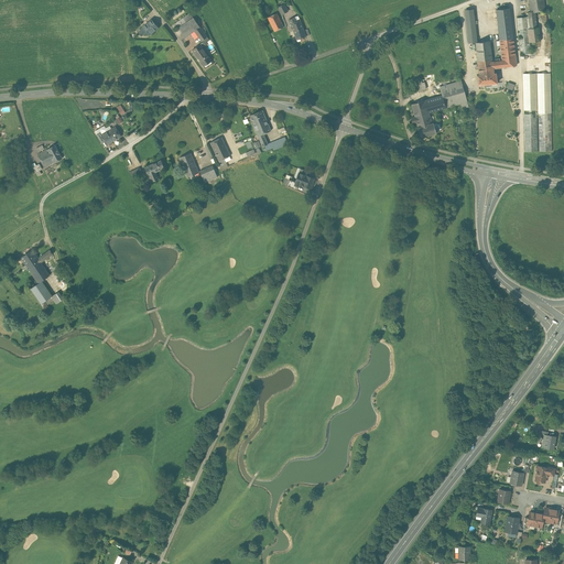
[(543,0),(529,0),(531,12),(535,12),(545,11),(543,0)]
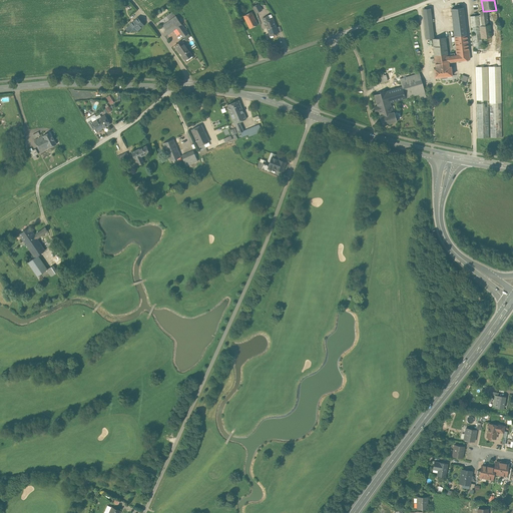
[(259,4),(252,7),(257,13),(262,10),(259,4)]
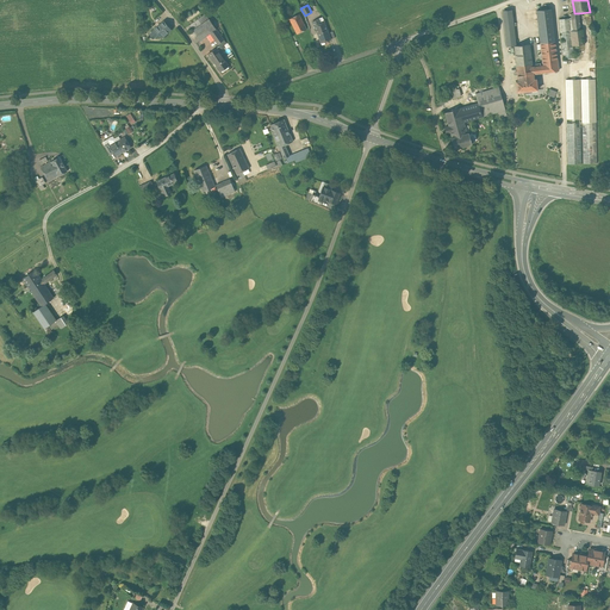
[(511,8),(503,12),(503,18),(512,17),(511,8)]
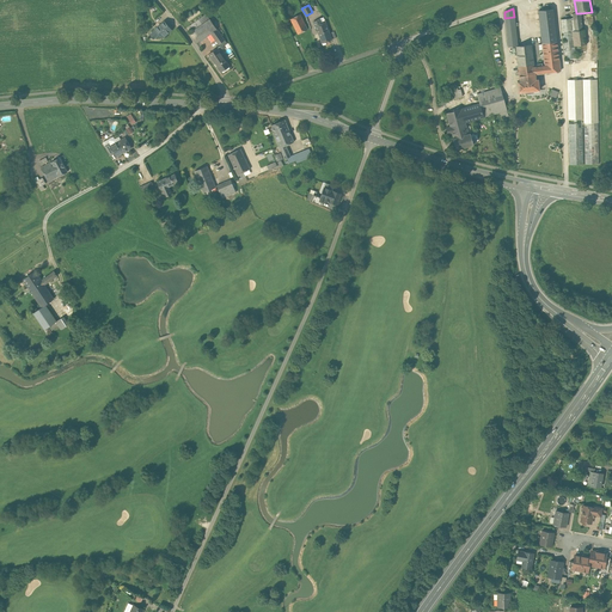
[(554,8),(538,11),(543,49),(558,47),(554,8)]
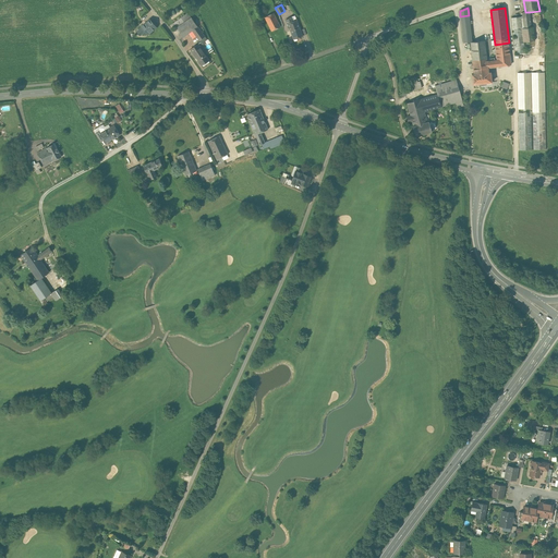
[(525,12),(522,12),(524,28),(531,27),(530,12),(525,12)]
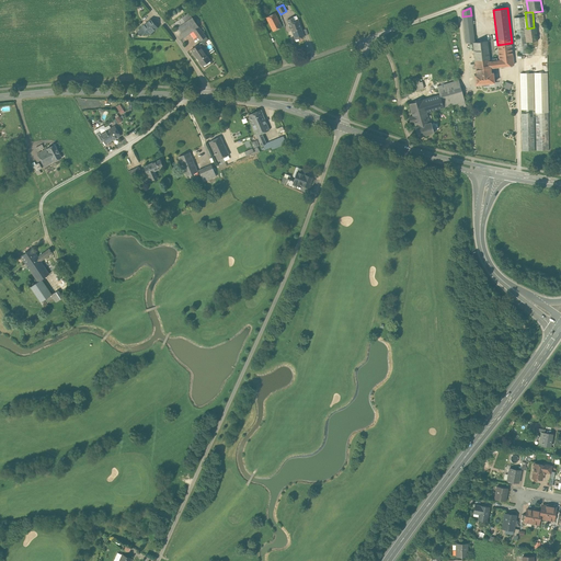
[(174,24),(178,29),(192,18),(190,13),(174,24)]
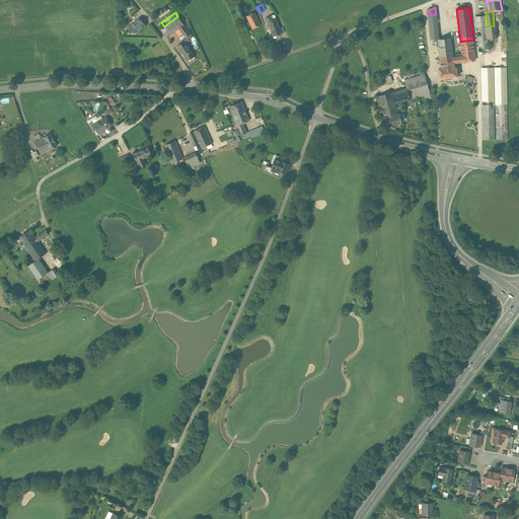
[(254,12),(246,16),(251,25),(260,21),(254,12)]
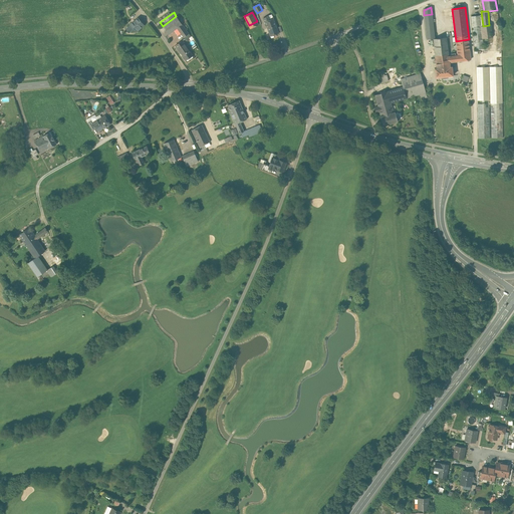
[(272,14),(267,16),(264,17),(263,18),(264,18),(263,19),(264,22),(265,21),(267,28),(270,36),(279,33),(277,27),(273,18),(272,14)]
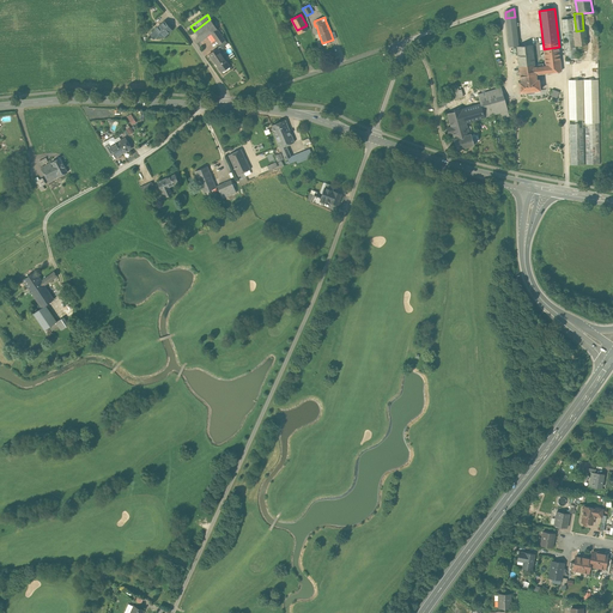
[(515,17),(505,18),(508,35),(517,34),(515,17)]
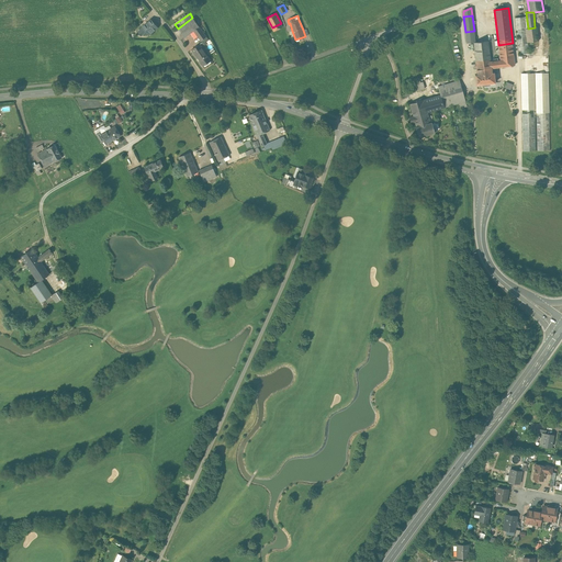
[(525,17),(515,18),(519,55),(529,53),(528,42),(527,42),(526,29),(525,17)]
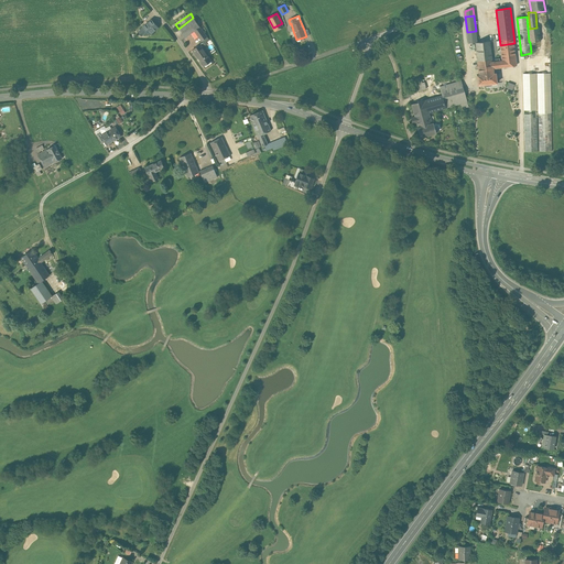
[(193,18),(179,29),(185,38),(188,34),(194,31),(199,26),(193,18)]
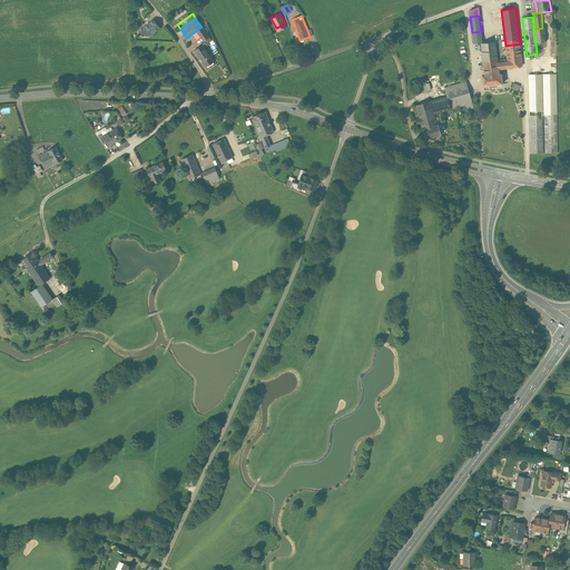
[(159,28),(153,20),(145,28),(139,32),(144,36),(148,32),(150,35),(159,28)]
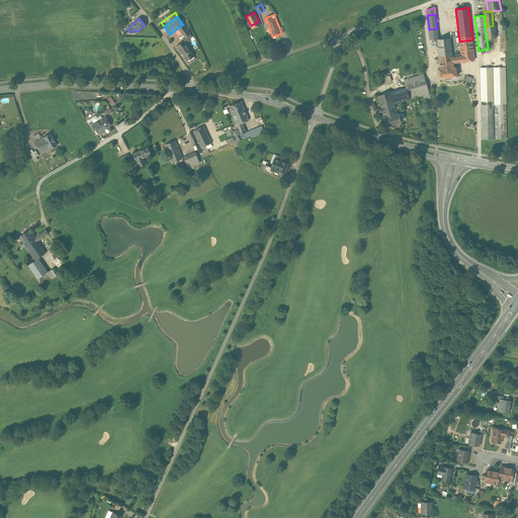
[(190,34),(183,24),(178,28),(181,32),(185,37),(187,35),(190,34)]
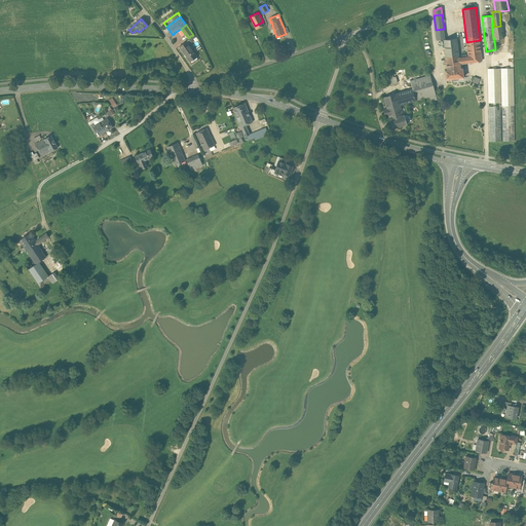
[(500,26),(494,27),(492,27),(493,39),(494,39),(503,38),(502,26),(500,26)]
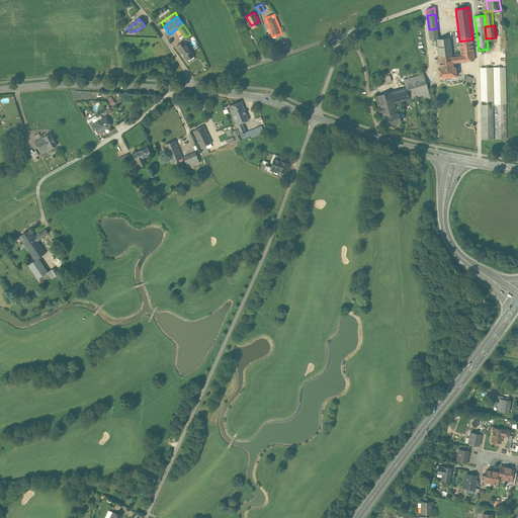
[(450,37),(437,39),(440,64),(453,63),(452,57),(450,37)]
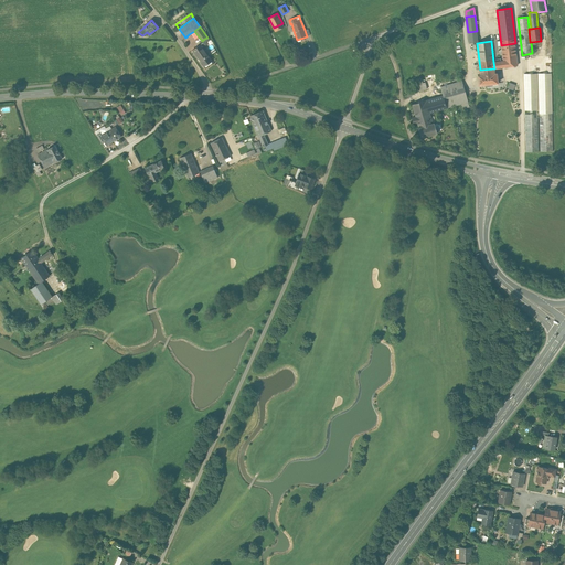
[(515,43),(501,45),(503,61),(493,62),(494,68),(518,65),(515,43)]
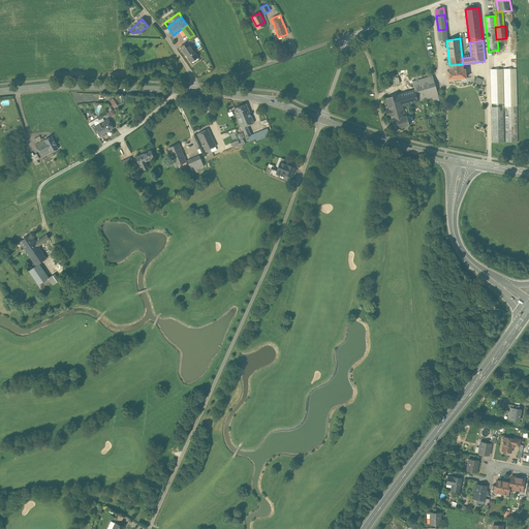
[(198,57),(187,41),(181,47),(191,62),(192,62),(198,58),(197,57),(198,57)]
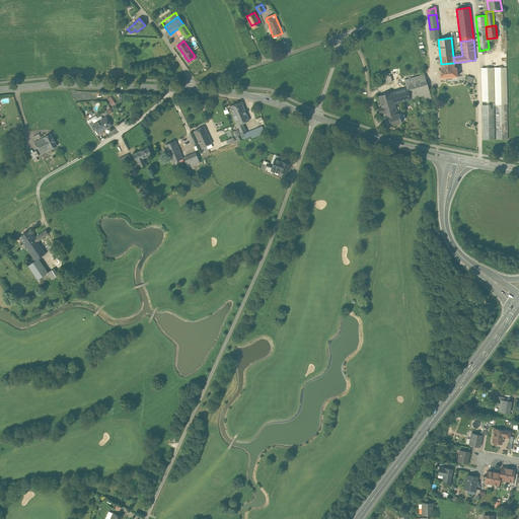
[(506,55),(496,55),(496,64),(506,64),(506,55)]
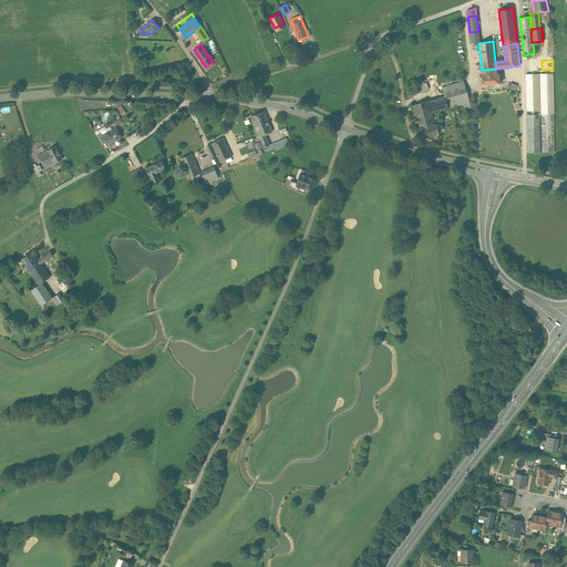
[(538,70),(526,71),(527,153),(540,153),(539,116),(542,116),(542,153),(555,152),(553,70),(542,70),(540,70),(542,115),(539,115),(538,70)]
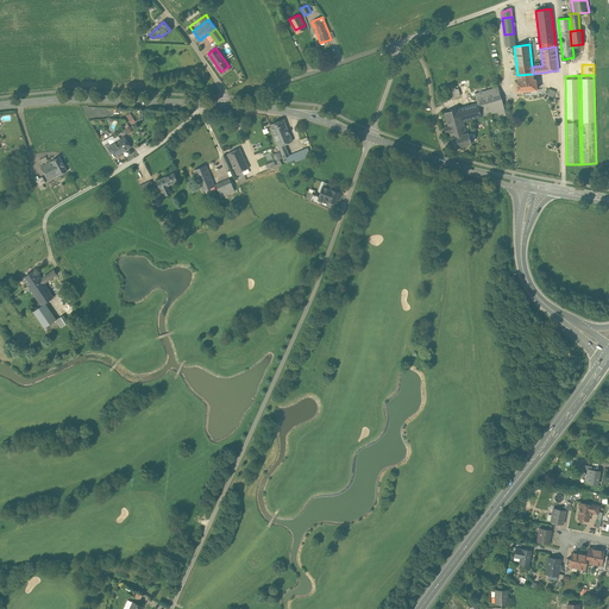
[(518,81),(515,81),(516,92),(537,89),(535,79),(533,79),(518,81)]
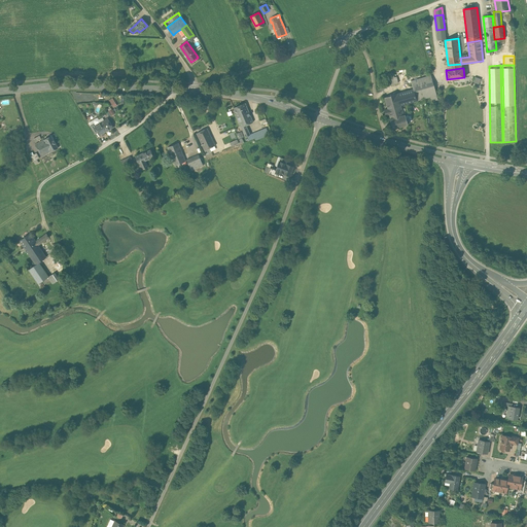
[(431,75),(411,80),(414,89),(417,101),(430,97),(432,101),(437,100),(436,95),(431,75)]
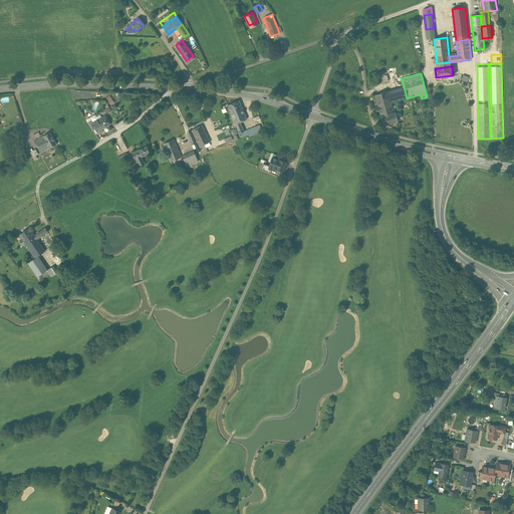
[(387,74),(370,79),(372,85),(389,80),(387,74)]
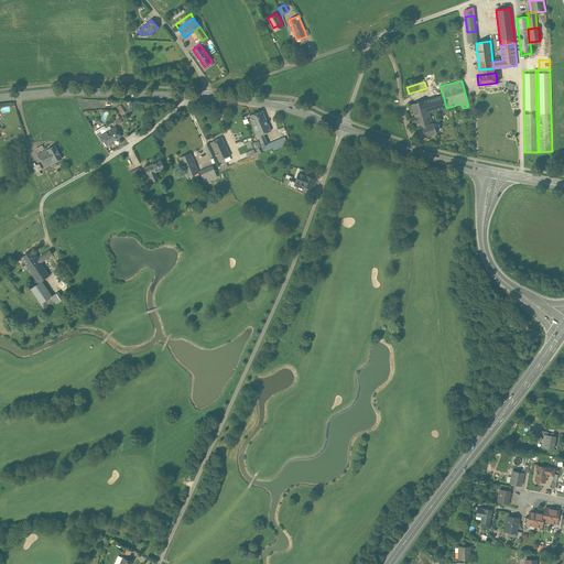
[(513,90),(516,84),(508,82),(506,87),(513,90)]
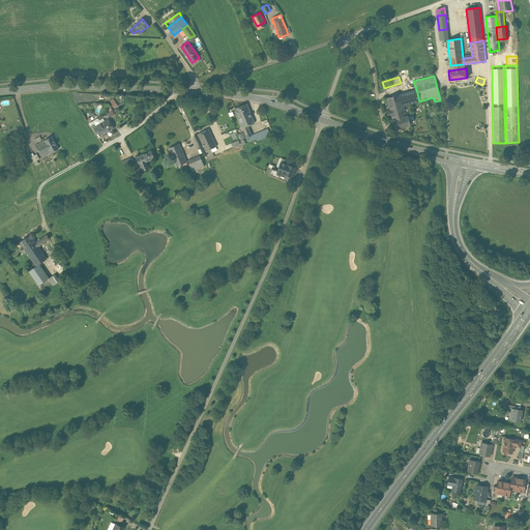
[(413,81),(405,83),(408,92),(416,89),(413,81)]
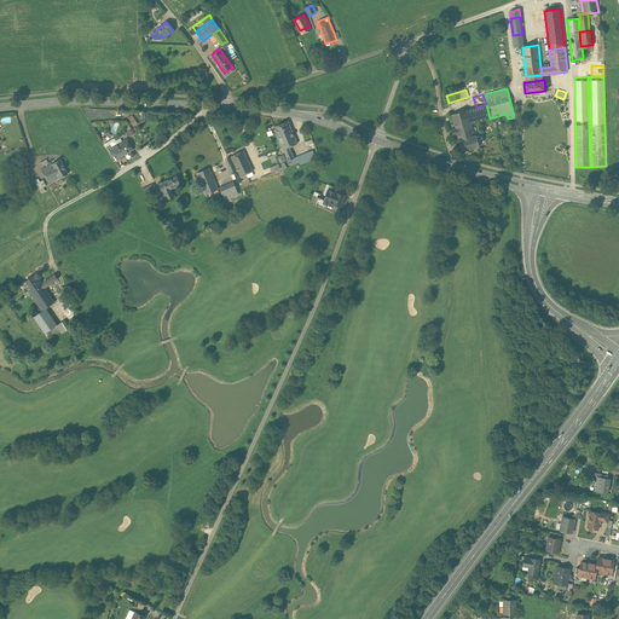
[(476,108),(467,110),(470,123),(490,119),(486,104),(476,108)]
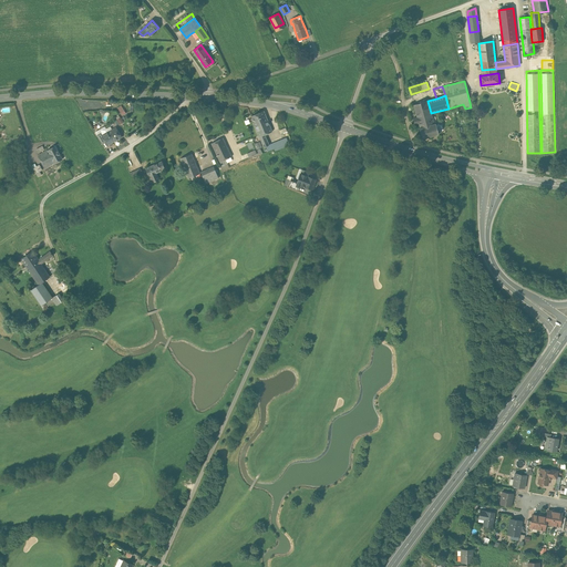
[(428,101),(420,103),(426,125),(434,123),(431,113),(428,101)]
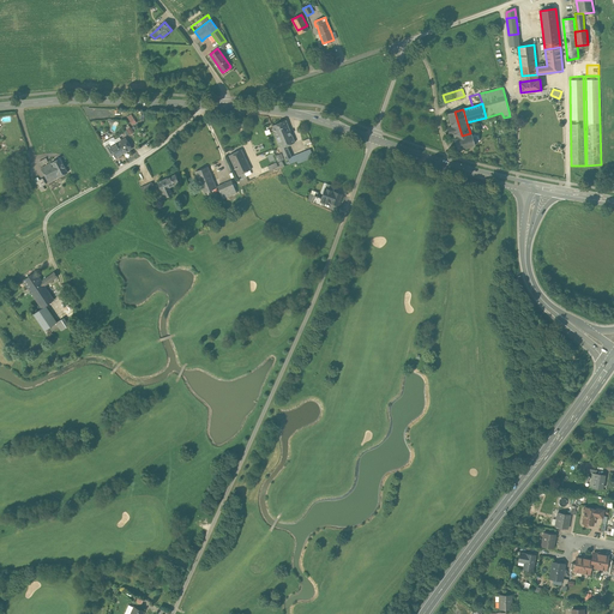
[(455,112),(447,113),(452,127),(447,128),(449,134),(453,133),(455,138),(462,136),(455,112)]
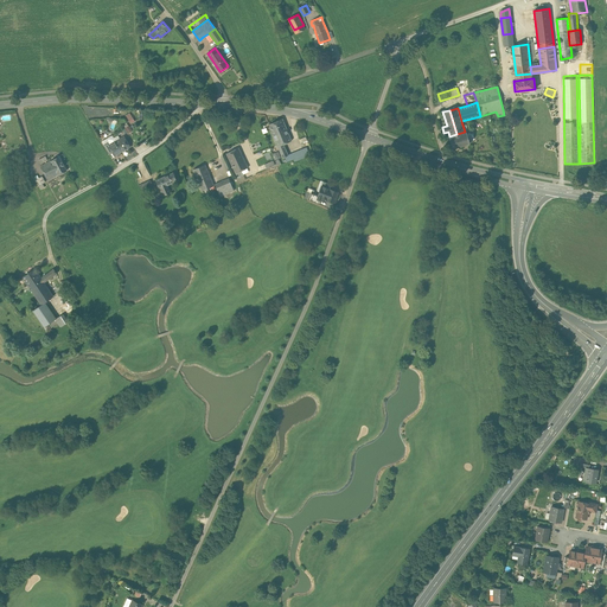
[(131,112),(126,115),(131,123),(135,121),(131,112)]
